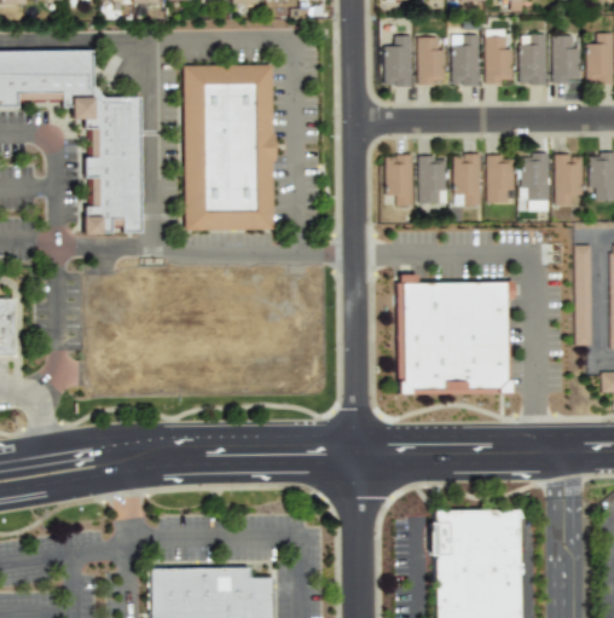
[(525,0),(513,0),(513,10),(525,10),(525,0)]
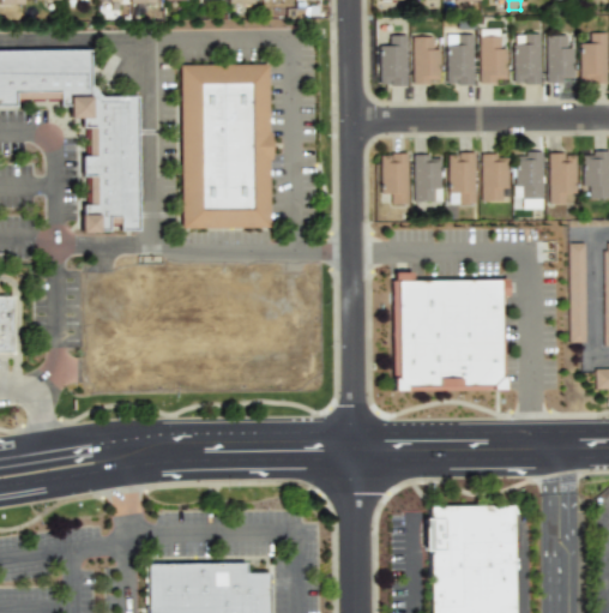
[(508,84),(508,35),(495,35),(495,29),(481,29),(481,84),(508,84)]
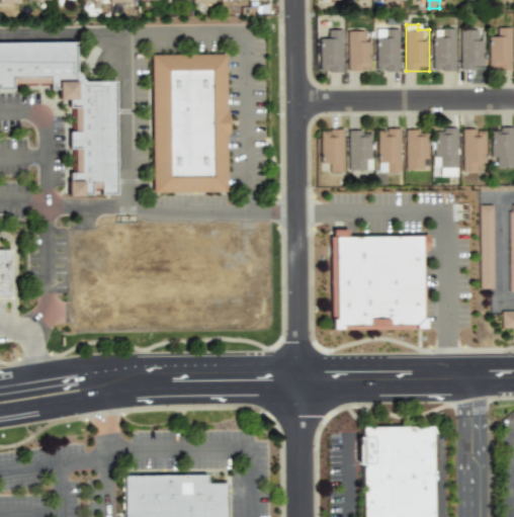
[(456,72),(456,28),(445,28),(445,39),(434,39),(434,72),(456,72)]
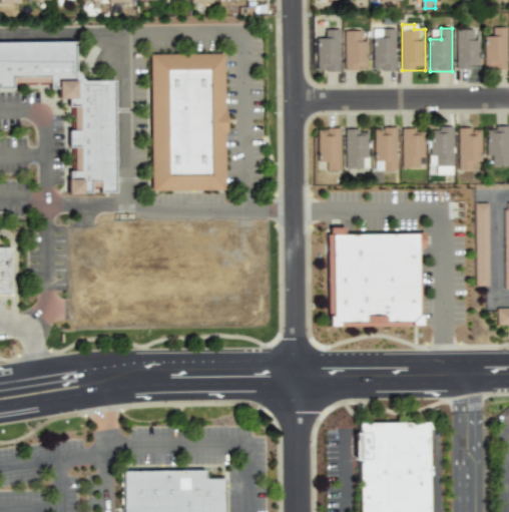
[(508,28),(496,28),(496,38),(485,38),(485,71),(508,71),(508,28)]
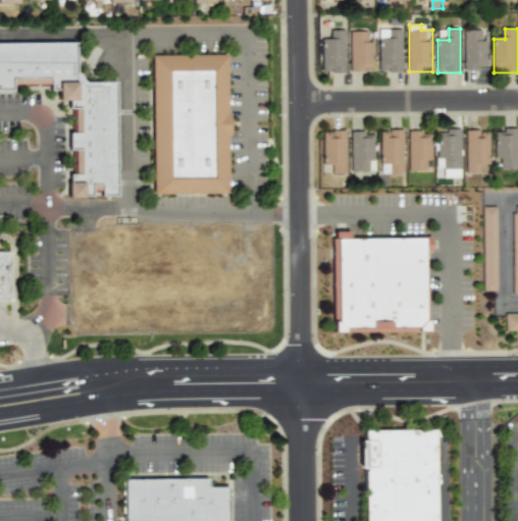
[(348,73),(348,30),(334,30),(334,40),(323,40),(323,73),(348,73)]
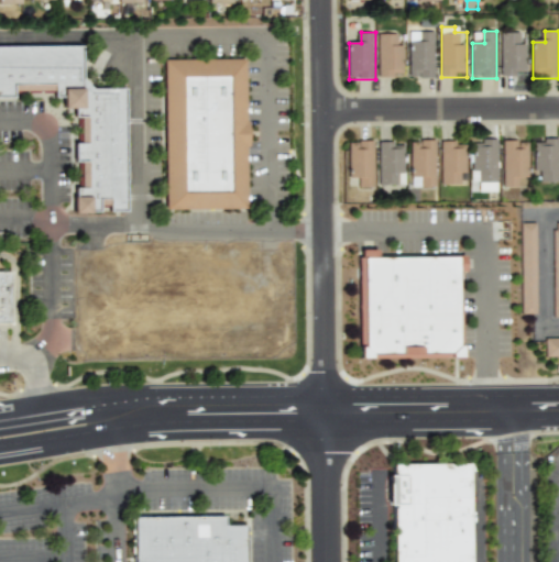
[(409,78),(436,78),(436,32),(409,32),(409,78)]
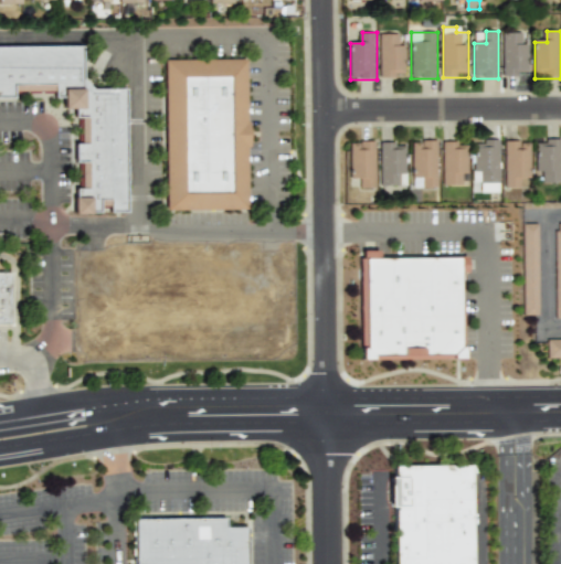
[(529,77),(529,32),(504,32),(504,77),(529,77)]
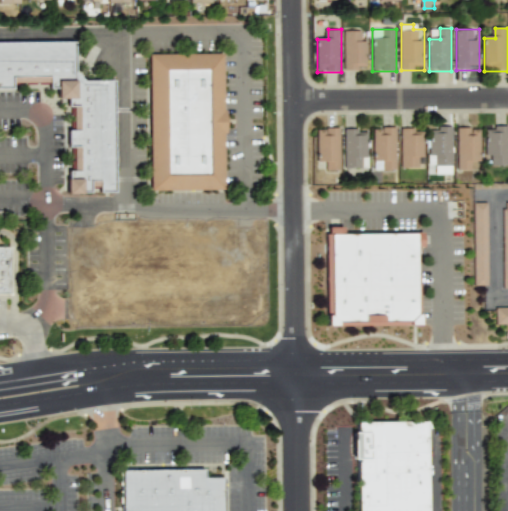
[(345,71),(369,71),(369,31),(345,31),(345,71)]
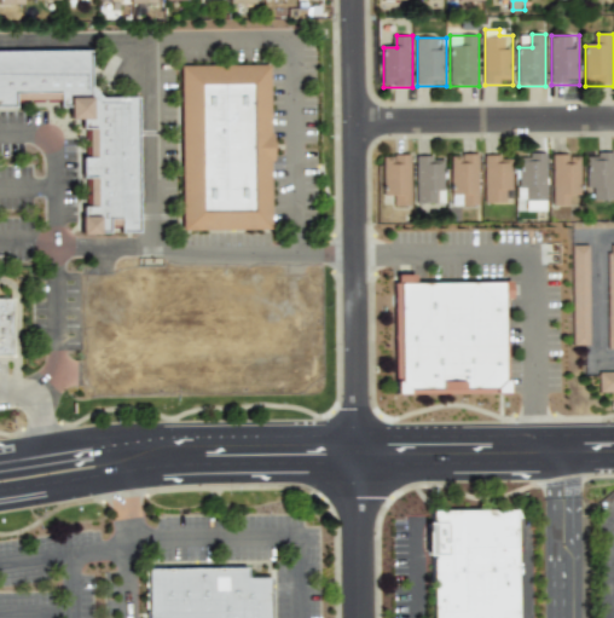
[(0,50),(96,50),(96,96),(143,97),(143,232),(126,232),(126,218),(114,218),(113,231),(104,231),(104,234),(86,234),(86,215),(87,215),(87,206),(94,206),(94,177),(87,177),(87,156),(94,156),(94,126),(87,126),(87,116),(74,116),(74,105),(64,105),(64,99),(19,100),(18,105),(0,105),(0,50)]
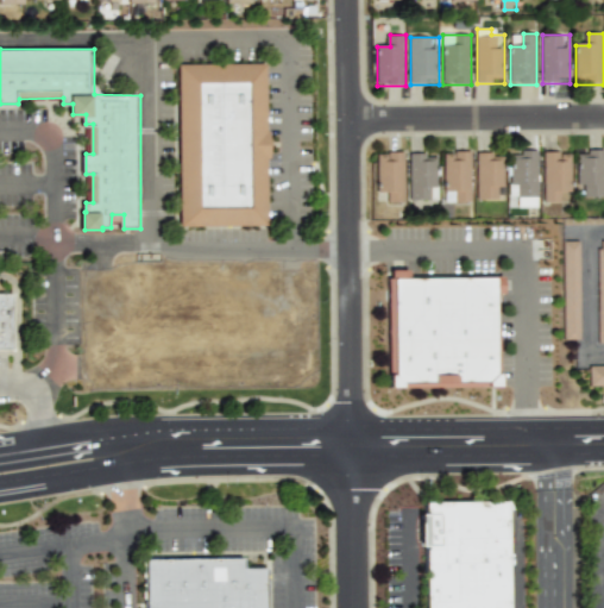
[(182,226),(181,66),(266,64),(268,132),(270,132),(270,161),(268,161),(269,225),(182,226)]
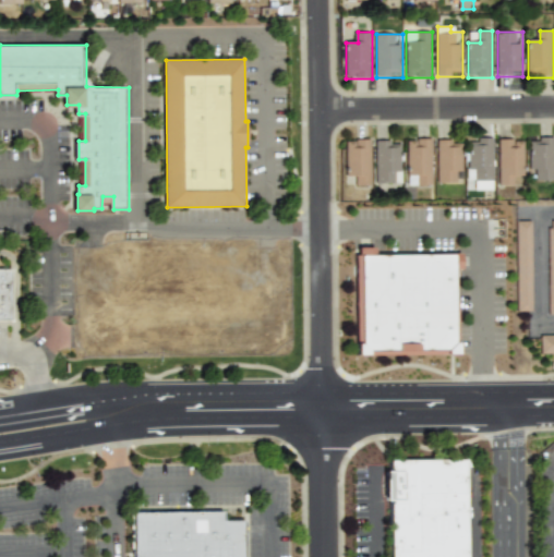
[(553,180),(538,181),(538,170),(532,170),(532,142),(541,142),(541,137),(553,137),(553,180)]
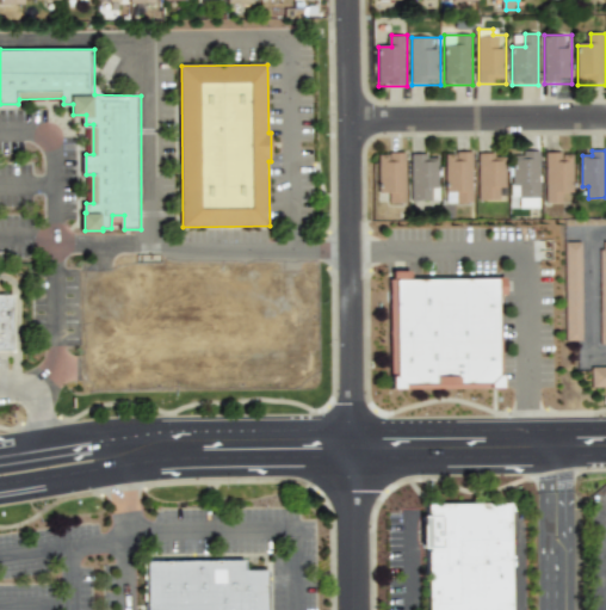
[(543,152),(543,199),(521,199),(521,195),(514,195),(514,155),(525,155),(525,152),(543,152)]
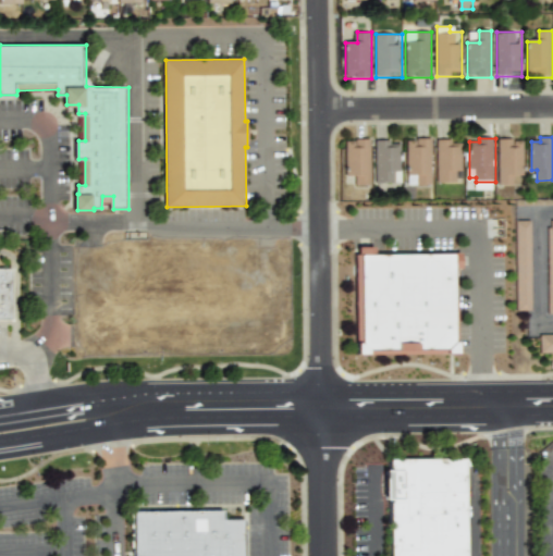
[(372,139),(372,185),(357,185),(357,176),(347,176),(347,141),(356,141),(356,145),(357,145),(357,139),(372,139)]
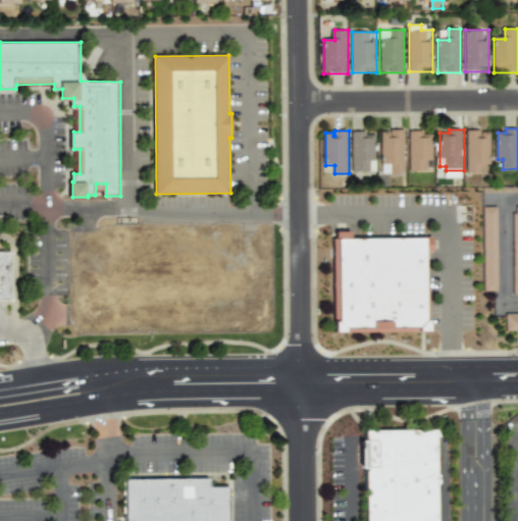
[(406,131),(406,173),(392,173),(392,165),(383,165),(382,165),(382,133),(391,133),(391,135),(392,135),(392,131),(406,131)]
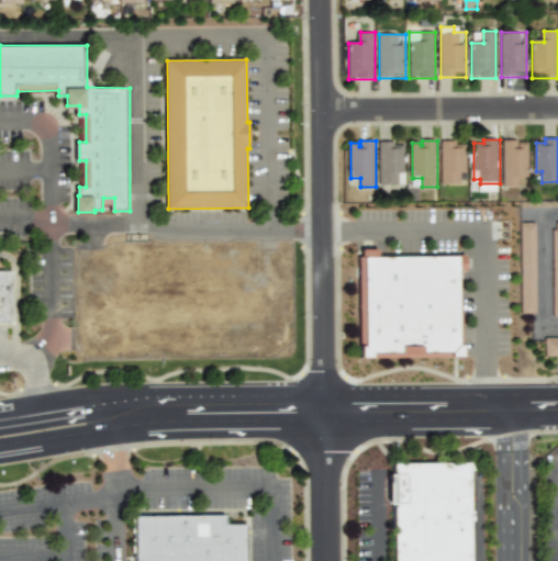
[(504,141),(504,188),(520,188),(520,178),(529,178),(529,143),(521,143),(521,146),(520,146),(520,141),(504,141)]
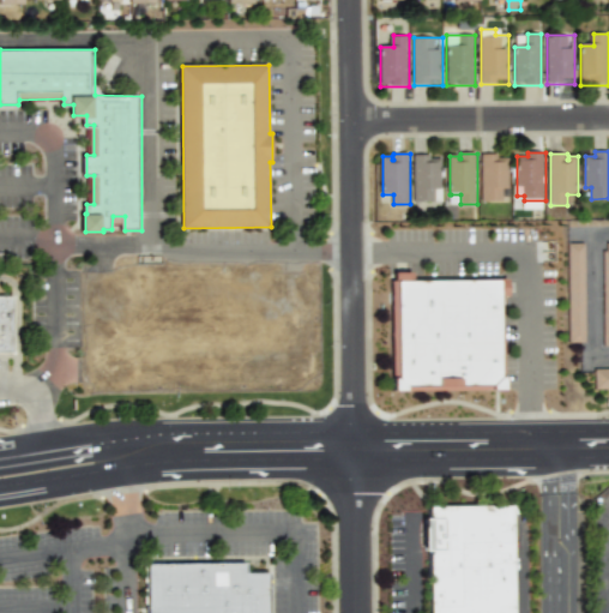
[(483,155),(483,203),(504,203),(504,190),(510,190),(510,158),(499,158),(499,155),(483,155)]
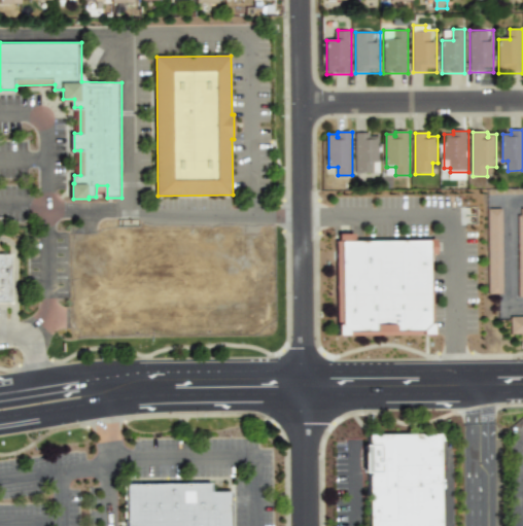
[(356,134),(356,174),(382,174),(382,162),(380,162),(380,136),(371,136),(371,134),(356,134)]
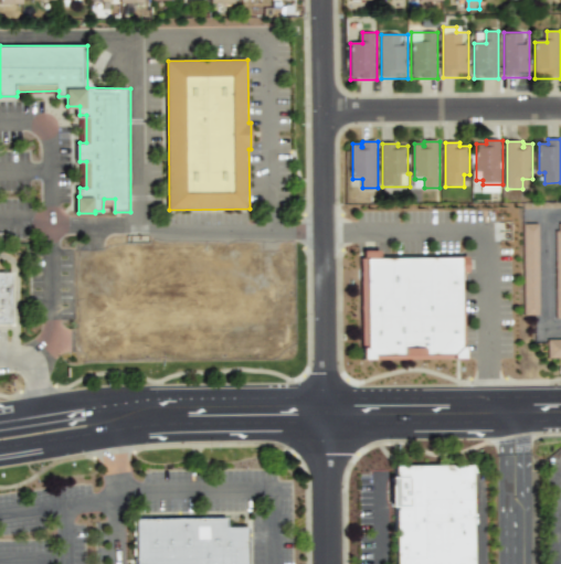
[(415,179),(424,179),(424,188),(424,189),(416,189),(415,179)]
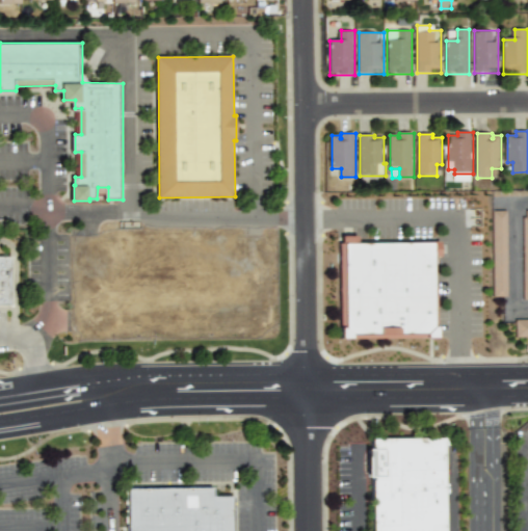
[(501,168),(492,168),(492,178),(501,177),(501,168)]
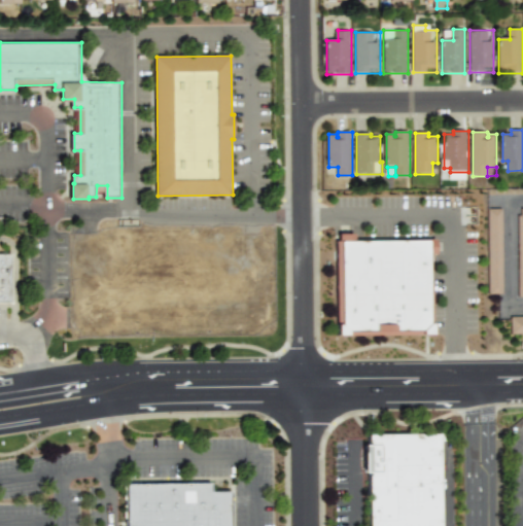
[(490,209),(491,294),(504,294),(504,209),(490,209)]
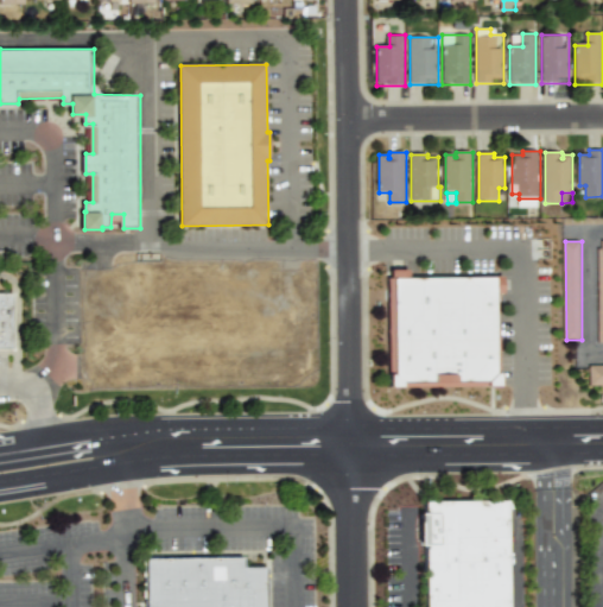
[(392,386),(499,386),(499,293),(503,293),(503,273),(392,273),(392,386)]
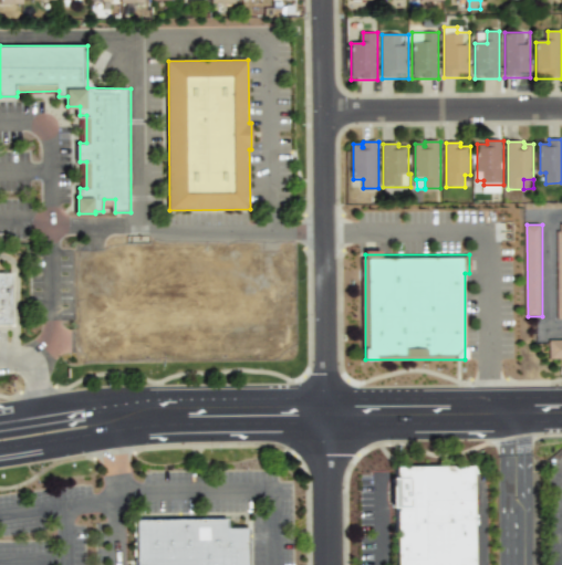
[(0,271),(16,271),(14,324),(0,324),(0,271)]
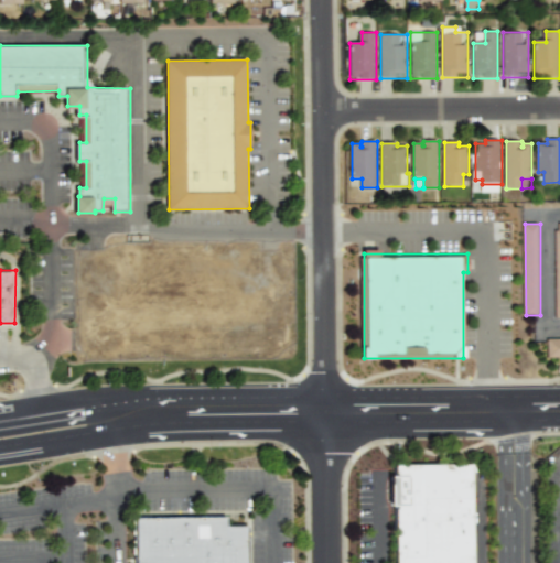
[(549,359),(559,358),(559,338),(549,339),(549,359)]
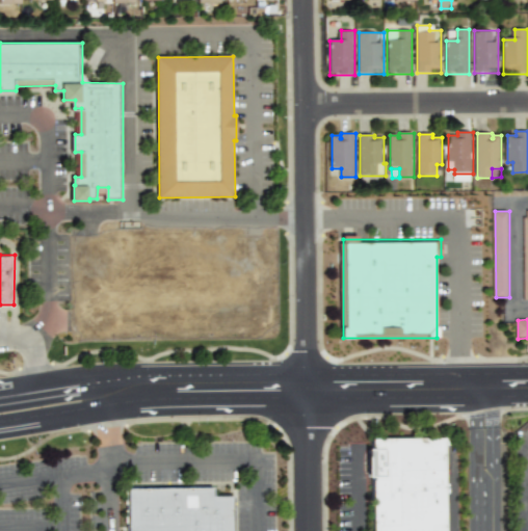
[(377,530),(377,478),(373,478),(373,450),(377,450),(377,440),(449,439),(450,530),(377,530)]
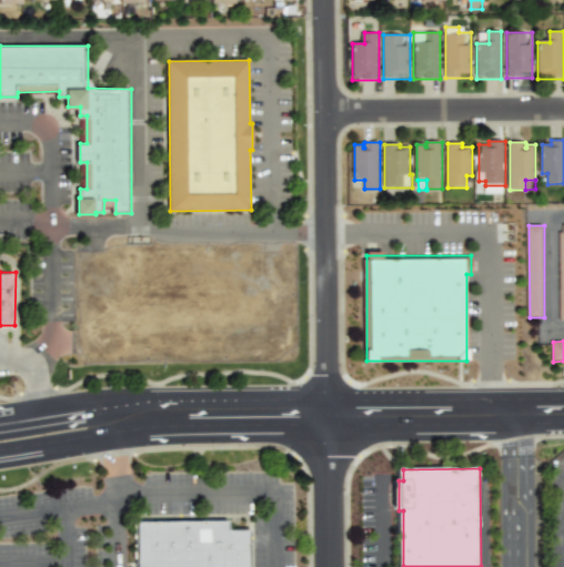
[(140,566),(140,522),(231,520),(231,529),(252,529),(252,566),(140,566)]
